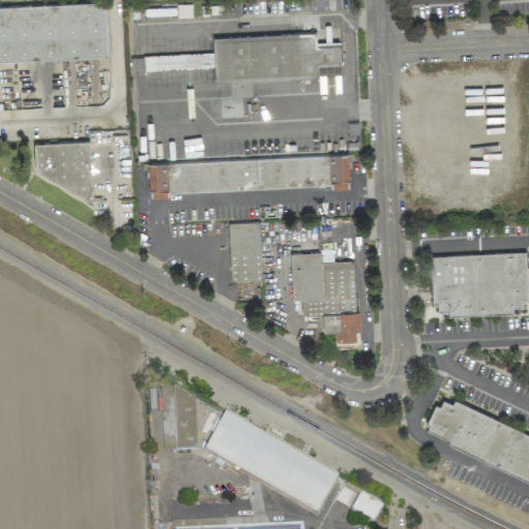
[(0,6),(0,61),(107,58),(105,3),(0,6)]
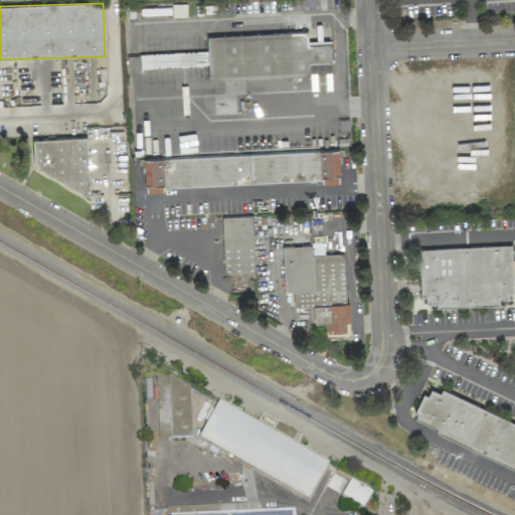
[(207,36),(207,51),(140,54),(140,68),(208,66),(209,79),(309,76),(309,62),(331,62),(330,41),(308,41),(307,32),(207,36)]
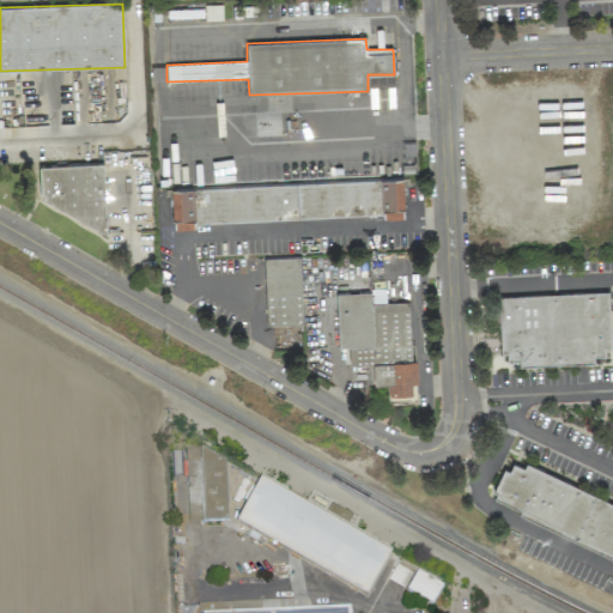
[(38,165),(41,218),(105,214),(103,163),(38,165)]
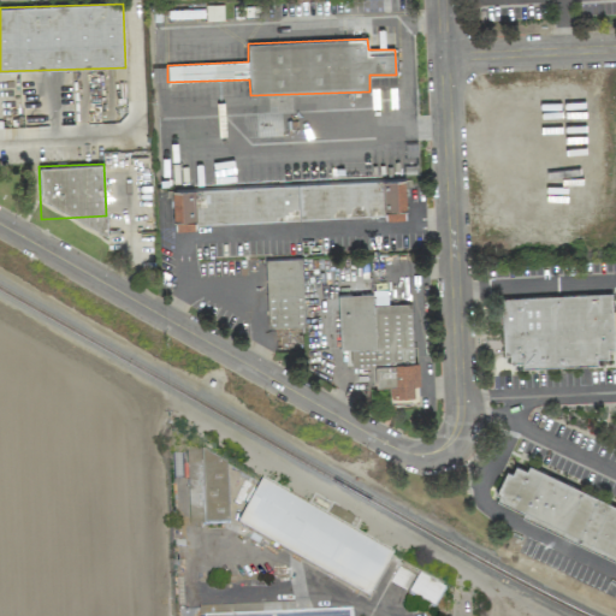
[(268,327),(304,326),(302,259),(266,260),(268,327)]
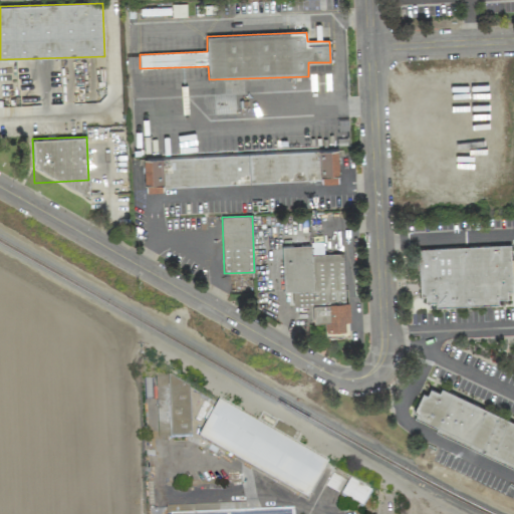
[(418,248),(420,294),(425,294),(425,303),(435,302),(435,307),(499,304),(498,299),(512,298),(510,245),(418,248)]
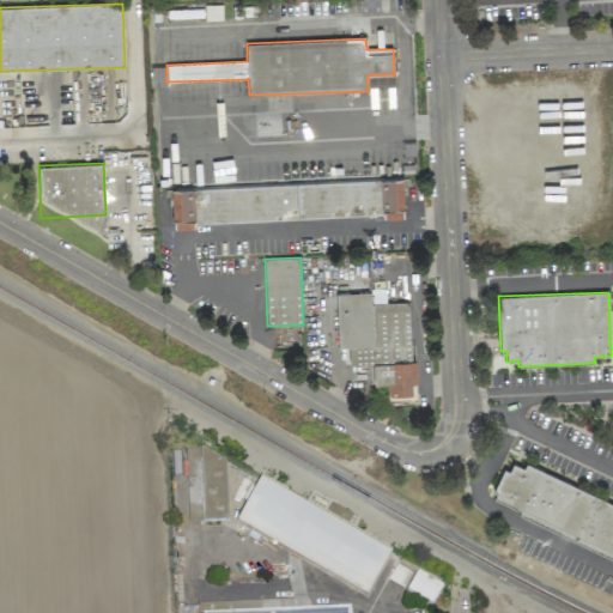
[(410,302),(371,303),(371,293),(337,293),(338,349),(349,349),(350,365),(370,365),(370,384),(388,384),(388,402),(417,402),(416,360),(411,360),(410,302)]
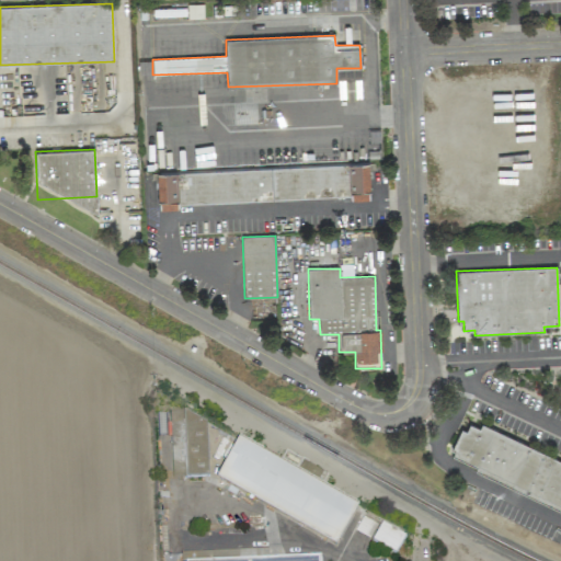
[(207,414),(170,415),(172,479),(208,478),(207,414)]
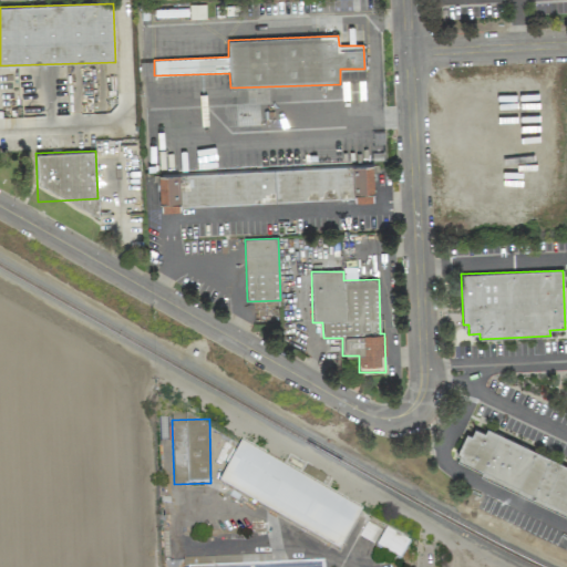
[(566,465),(484,434),(484,432),(464,433),(457,453),(459,474),(566,515),(566,465)]
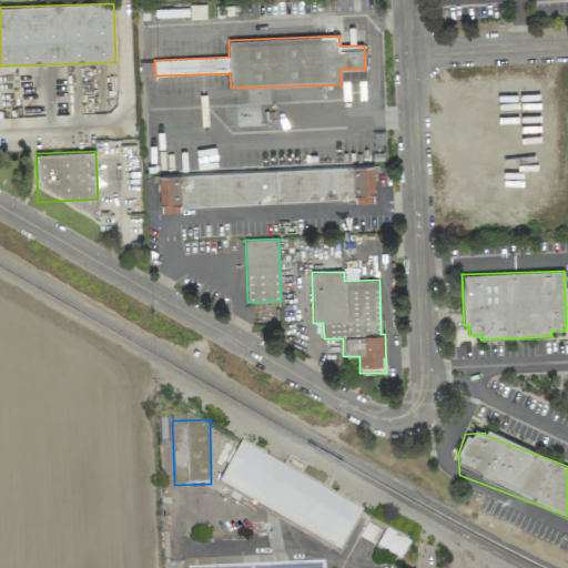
[(363,510),(240,447),(219,488),(341,551),(363,510)]
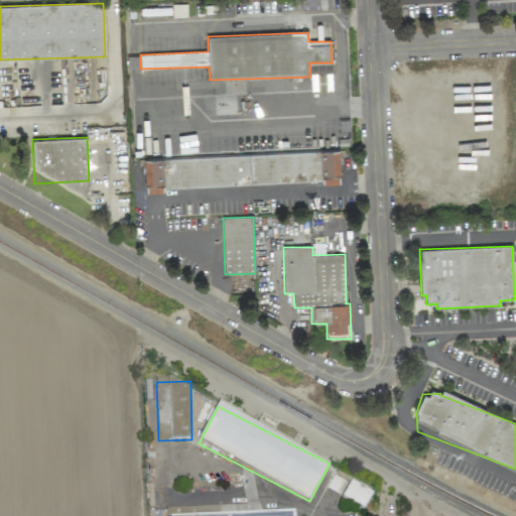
[(170,515),(294,515),(294,511),(247,513),(247,505),(173,508),(173,515),(170,515)]
